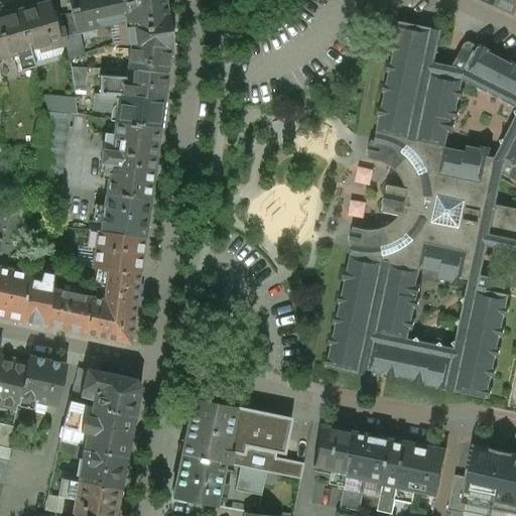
[(123,0),(69,0),(72,14),(77,33),(96,29),(94,23),(126,17),(123,0)]
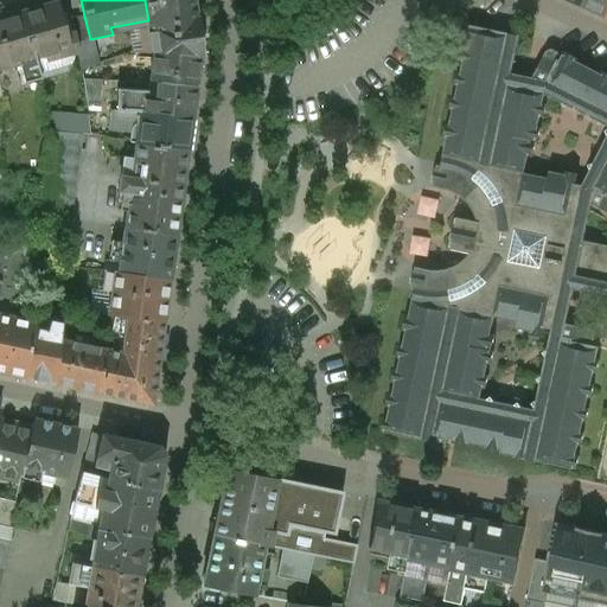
[(192,0),(145,0),(148,20),(149,27),(196,21),(192,0)]
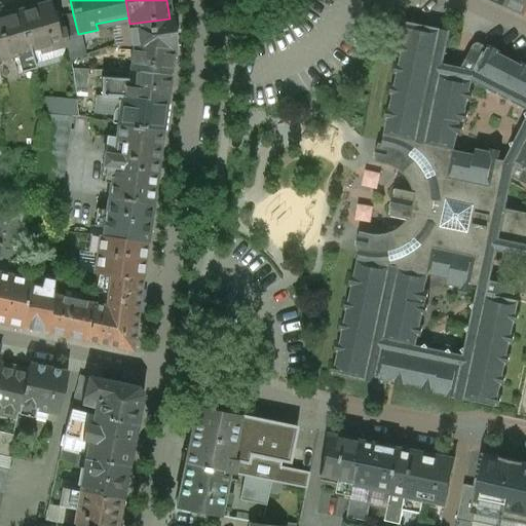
[(525,0),(506,0),(504,5),(525,14),(525,13),(525,0)]
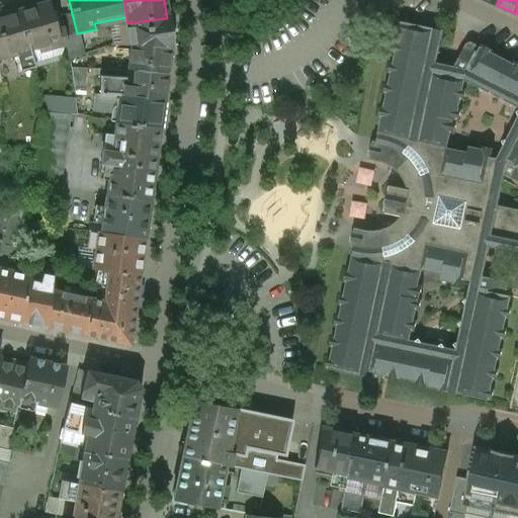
[(49,2),(30,7),(30,8),(18,12),(29,52),(37,50),(38,54),(67,45),(66,39),(64,28),(58,29),(49,2)]
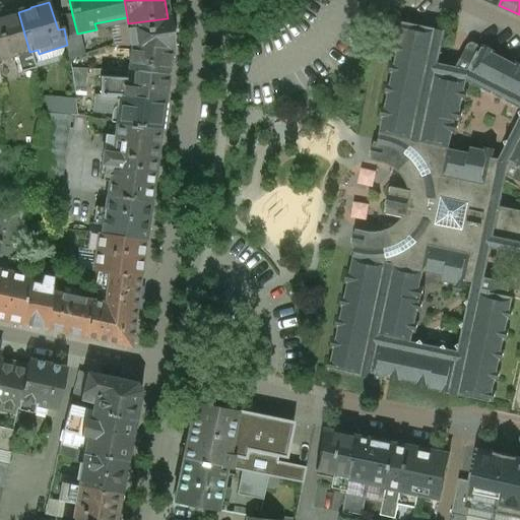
[(18,12),(6,15),(5,14),(0,15),(0,59),(17,55),(29,52),(18,12)]
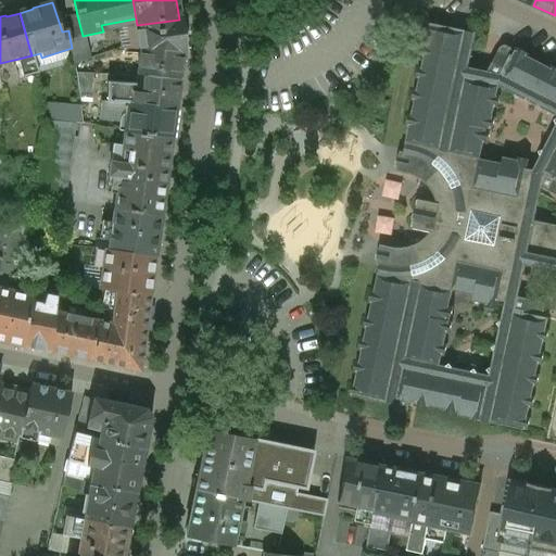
[(77,15),(65,17),(68,30),(71,42),(83,40),(83,36),(77,15)]
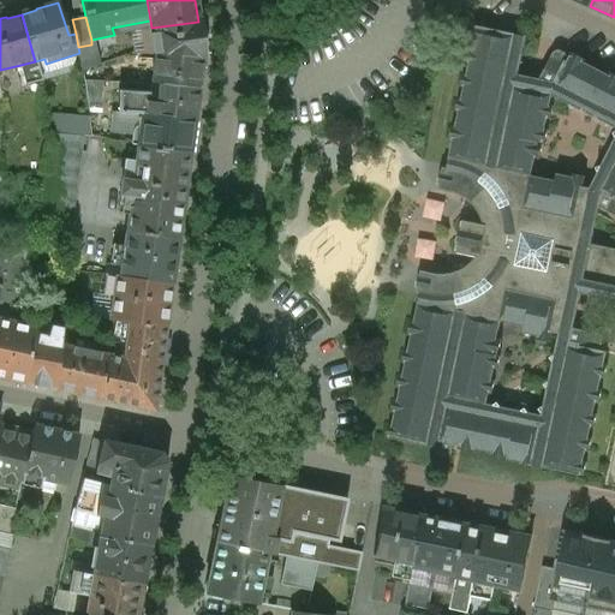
[(198,22),(151,28),(155,55),(203,58),(198,22)]
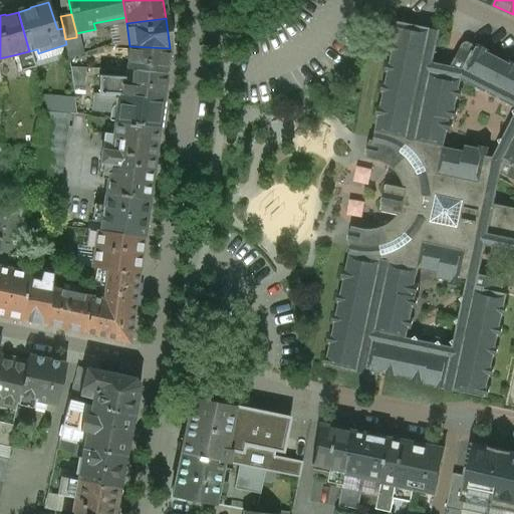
[(513,209),(494,205),(500,178),(501,174),(513,180),(513,72),(508,69),(510,64),(491,54),(488,59),(476,53),(479,48),(477,47),(474,52),(475,49),(474,47),(474,45),(473,44),(470,43),(467,42),(465,43),(463,45),(452,67),(434,63),(441,31),(400,22),(395,44),(401,46),(399,53),(393,52),(391,64),(396,66),(395,73),(389,72),(386,85),(392,86),(391,94),(384,92),(381,107),(388,108),(384,118),(379,117),(373,142),(371,141),(367,159),(377,160),(383,162),(391,166),(396,171),(400,176),(403,182),(405,189),(406,195),(405,201),(404,207),(402,211),(400,214),(397,219),(392,224),(384,228),(381,229),(375,231),(369,231),(363,231),(359,230),(352,227),(349,245),(351,246),(346,270),(352,271),(350,281),(344,280),(341,295),(347,296),(345,304),(339,303),(337,315),(343,317),(341,324),(335,323),(332,336),(338,337),(337,345),(331,344),(326,367),(365,375),(363,388),(363,390),(364,392),(366,393),(367,394),(370,395),(372,394),(374,393),(376,391),(380,372),(383,373),(384,367),(398,370),(396,375),(414,379),(415,373),(427,376),(425,386),(438,388),(439,381),(447,383),(445,390),(486,398),(491,376),(485,374),(487,367),(493,368),(495,355),(489,354),(491,346),(497,348),(499,335),(494,334),(495,326),(501,327),(504,315),(498,314),(500,306),(505,307),(508,295),(497,292),(499,292),(501,291),(503,290),(504,289),(505,287),(505,285),(505,284),(504,282),(503,281),(501,279),(480,275),(487,246),(513,251),(513,209)]
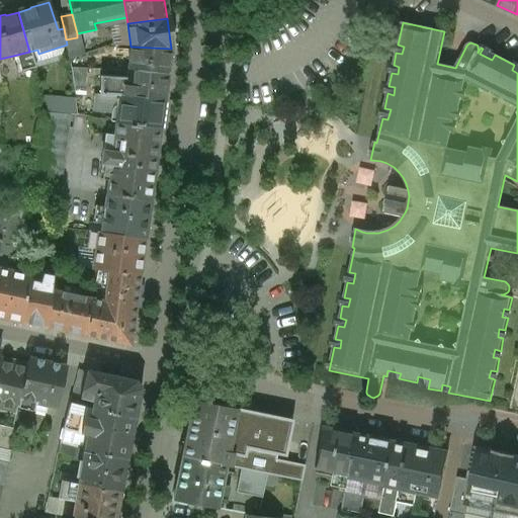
[(171,49),(131,47),(127,70),(137,71),(167,75),(171,49)]
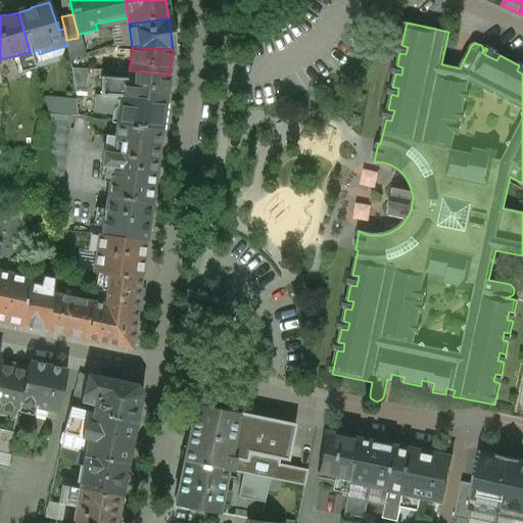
[(30,52),(17,55),(16,60),(20,74),(35,69),(30,52)]
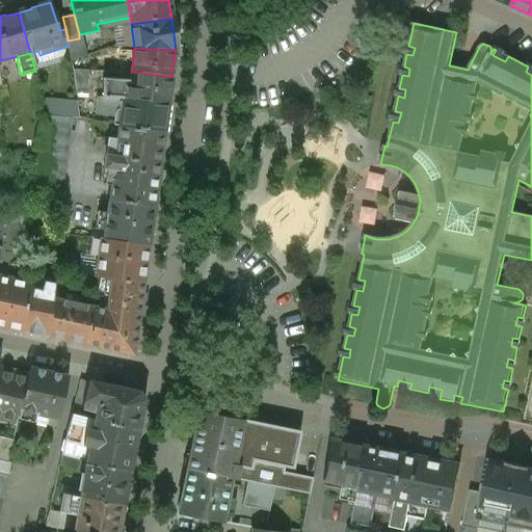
[(81,58),(72,62),(73,71),(81,71),(81,58)]
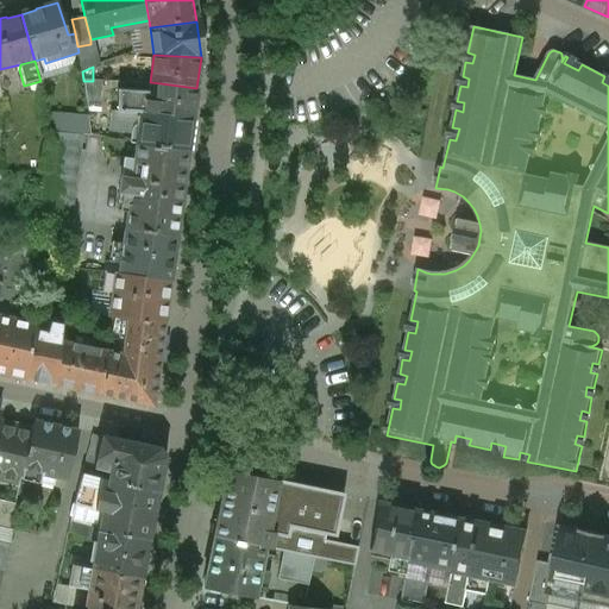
[(196,88),(161,83),(158,102),(154,102),(155,96),(149,96),(149,93),(119,90),(117,112),(126,113),(126,111),(139,112),(193,117),(196,88)]
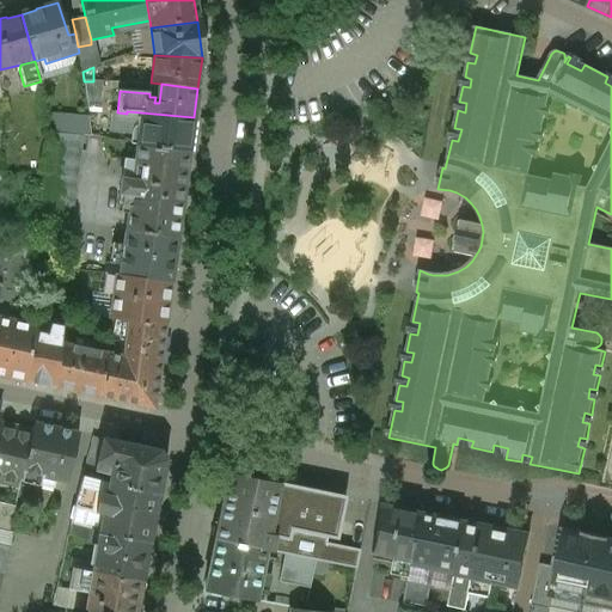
[(62,112),(61,130),(91,133),(93,115),(62,112)]
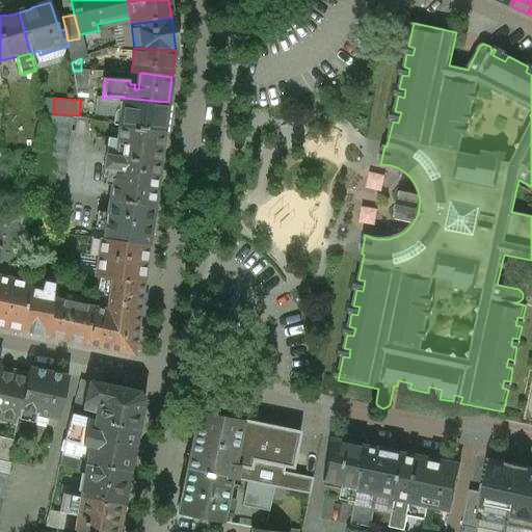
[(168,102),(122,98),(118,127),(164,132),(168,102)]
